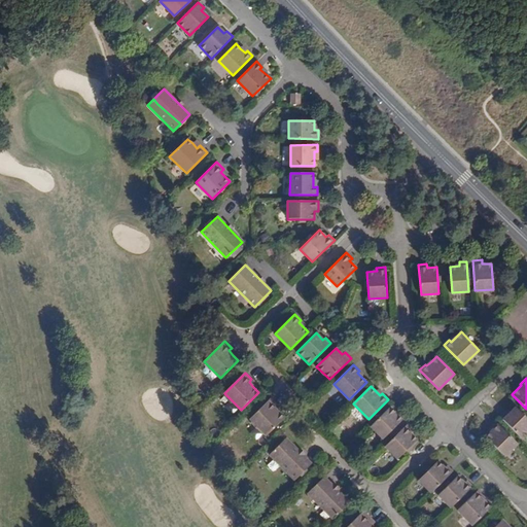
[(284,418),(279,413),(275,408),(277,406),(271,398),(249,419),(267,435),(284,418)]
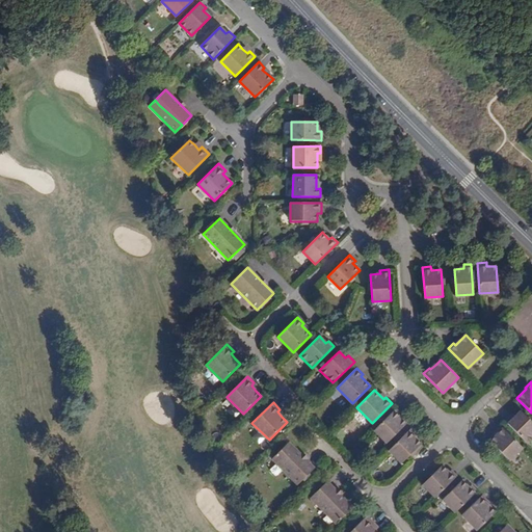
[(396,408),(374,430),(387,443),(406,424),(399,417),(402,415),(396,408)]
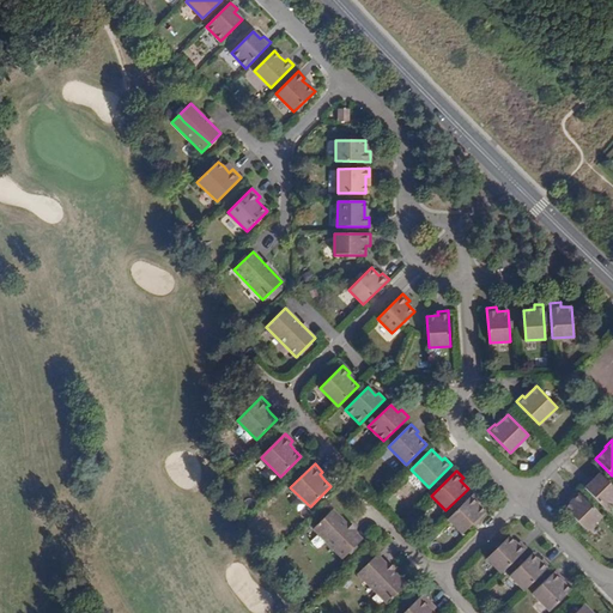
[(582,485),(607,510),(612,504),(612,486),(600,473),(592,481),(589,478),(582,485)]
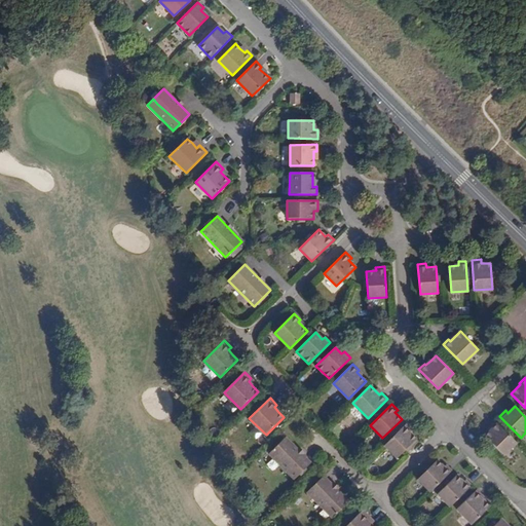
[(503,455),(516,443),(510,437),(503,429),(500,427),(494,421),(489,427),(491,429),(484,437),(491,443),(503,455)]
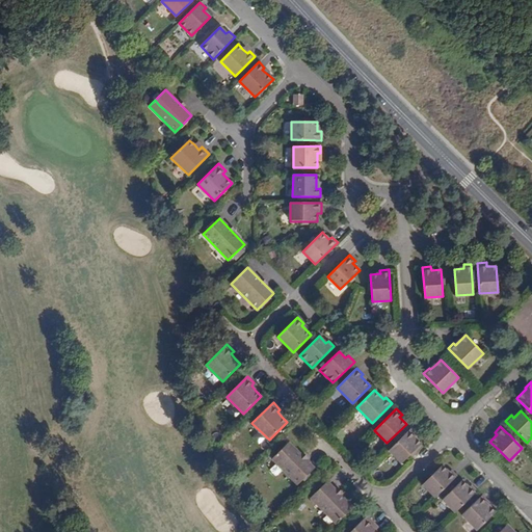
[(410,428),(389,450),(401,462),(421,444),(414,436),(417,434),(410,428)]
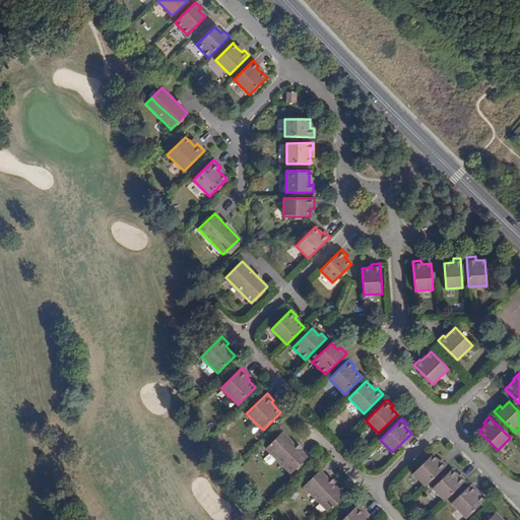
[(266,448),(290,473),(307,458),(282,433),(266,448)]
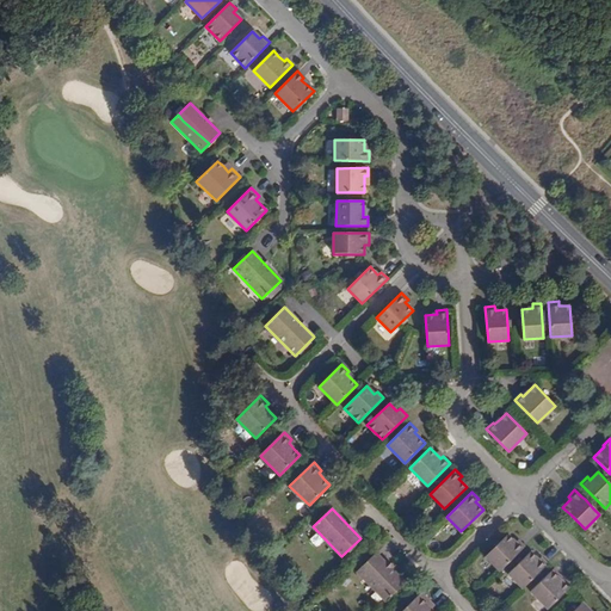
[(485,556),(500,571),(525,547),(518,539),(516,542),(507,535),(485,556)]
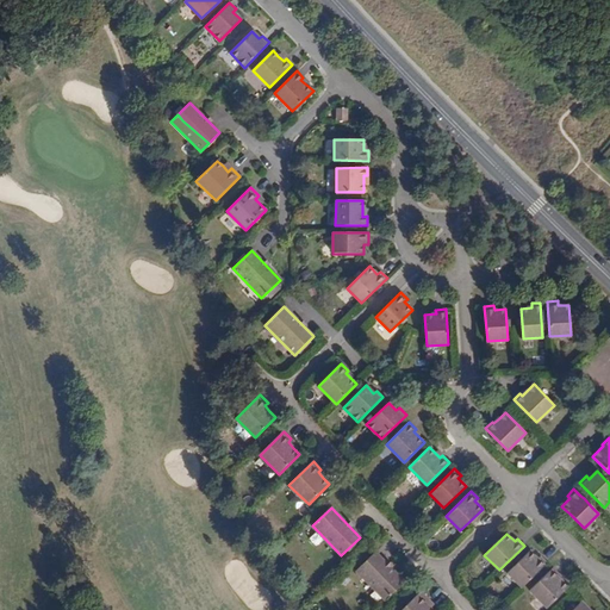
[(508,572),(522,587),(547,562),(540,555),(537,559),(529,551),(508,572)]
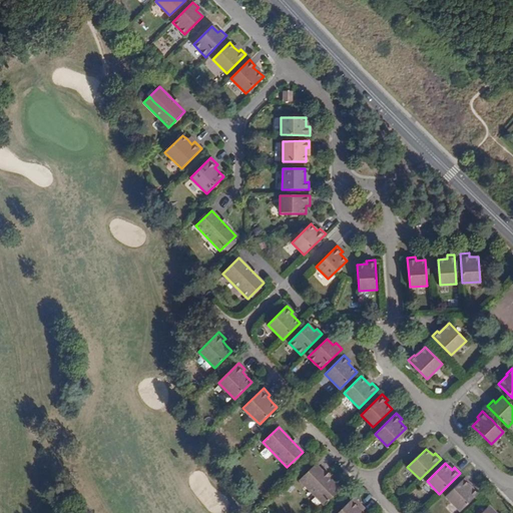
[(316,464),(300,480),(324,505),(341,489),(316,464)]
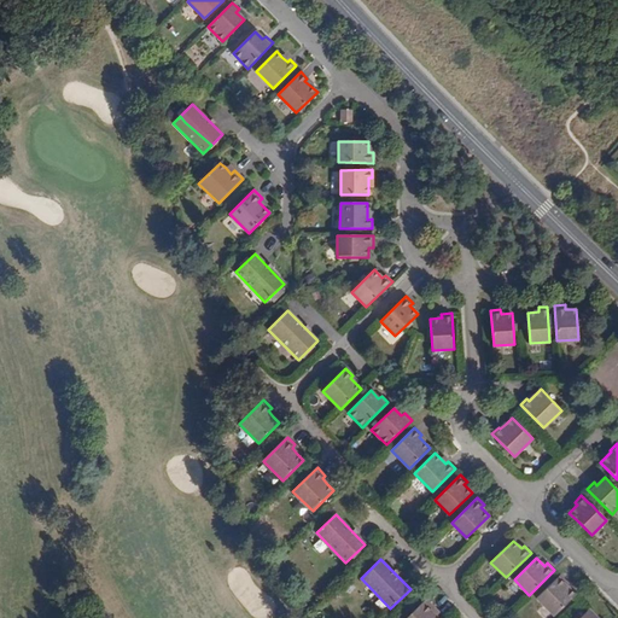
[(576,595),(570,589),(565,584),(567,583),(560,575),(537,598),(554,616),(576,595)]
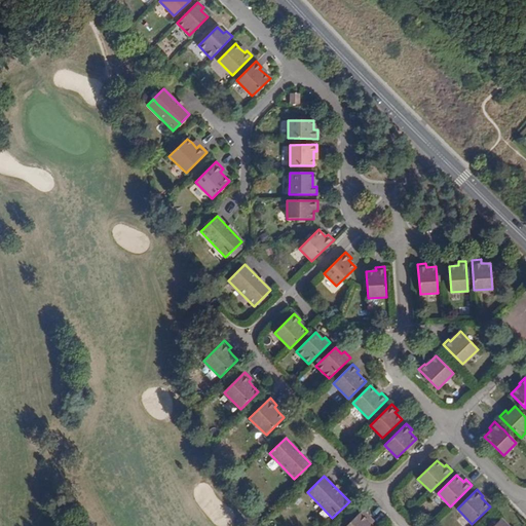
[(372,525),(371,525),(367,520),(370,517),(363,510),(345,525),(372,525)]
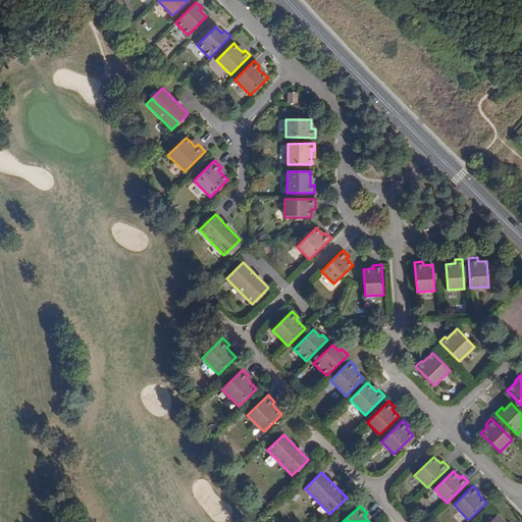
All buildings are outlined.
